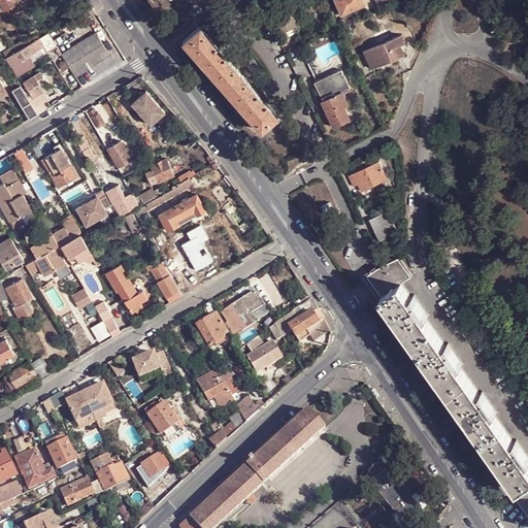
[(1,0),(7,10),(19,5),(18,2),(21,0),(1,0)]
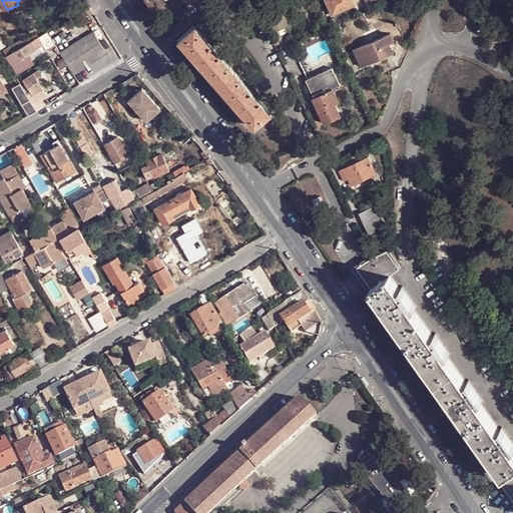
[(328,0),(334,14),(356,4),(354,0),(368,0),(370,2),(375,0),(328,0)]
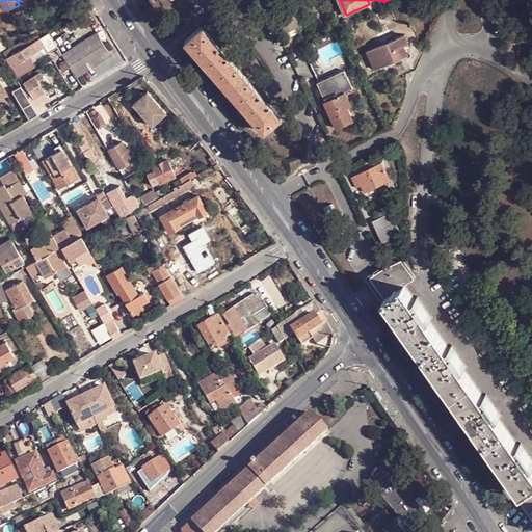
[(288,18),(278,22),(284,34),(293,30),(288,18)]
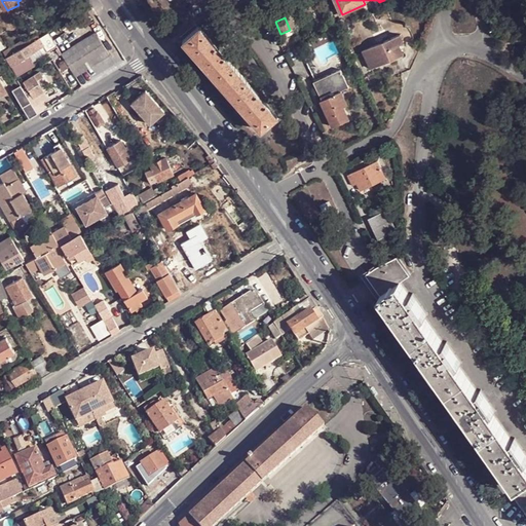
[(262,129),(277,116),(200,26),(184,40),(262,129)]
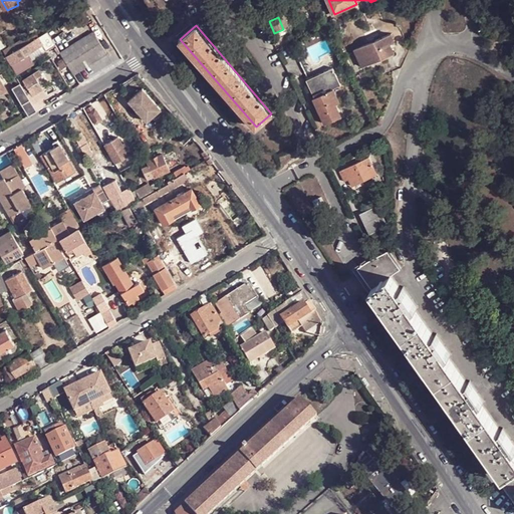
[(283,29),(274,33),(278,41),(287,37),(283,29)]
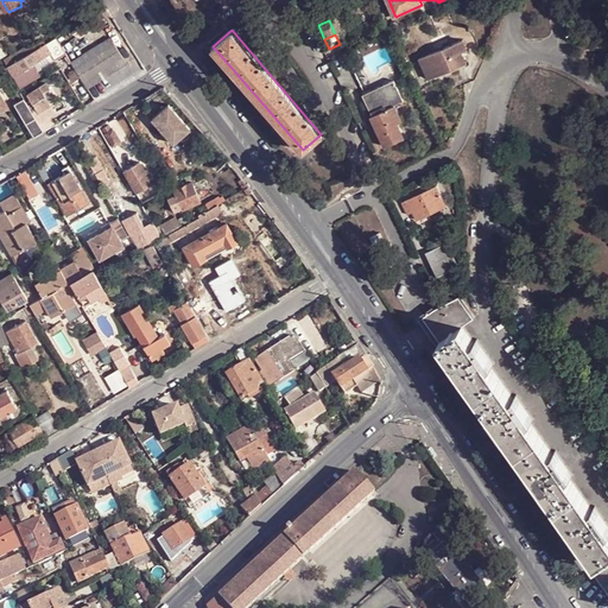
[(422,58),(431,78),(468,61),(463,50),(468,48),(464,38),(422,58)]
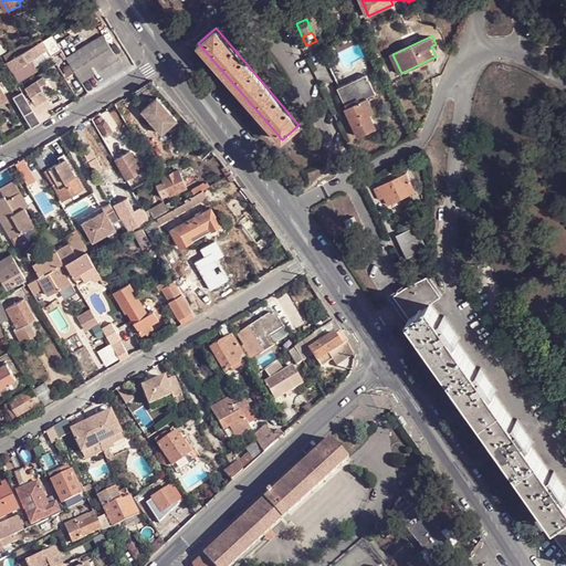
[(28,52),(10,62),(22,83),(24,82),(37,74),(41,71),(39,66),(63,50),(55,37),(28,52)]
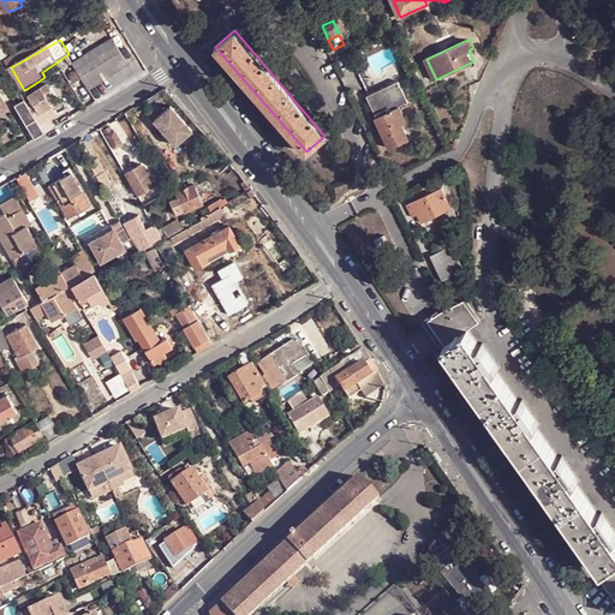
[(131,65),(114,40),(76,65),(91,90),(131,65)]
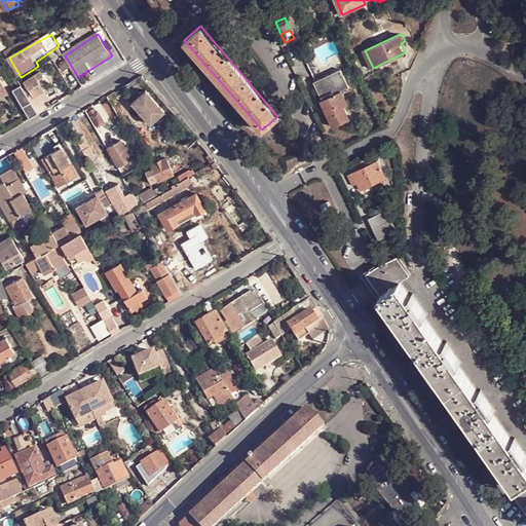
[(26,48),(23,43),(6,52),(9,58),(26,48)]
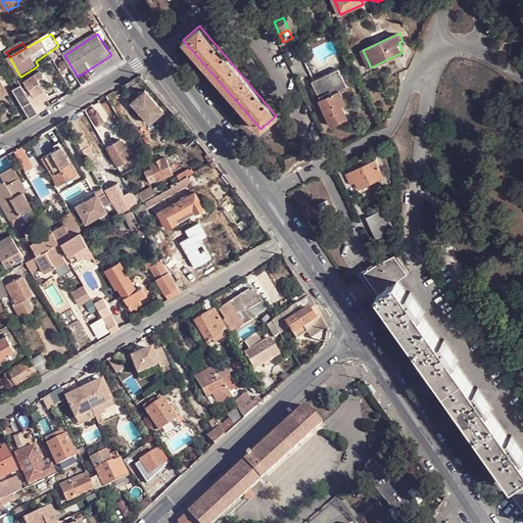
[(340,67),(314,80),(326,107),(324,109),(331,126),(346,117),(339,102),(351,96),(340,67)]
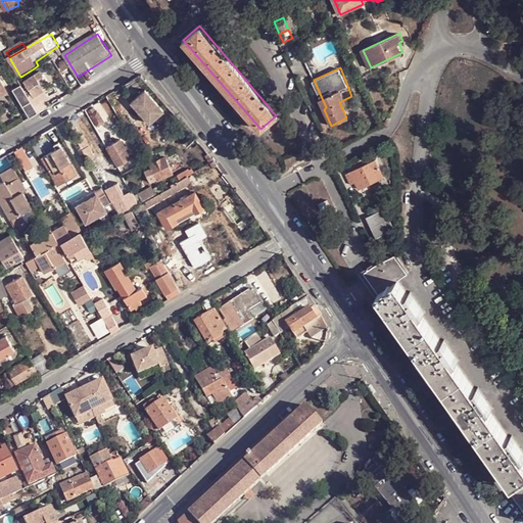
[(34,68),(22,76),(24,78),(35,72),(34,68)]
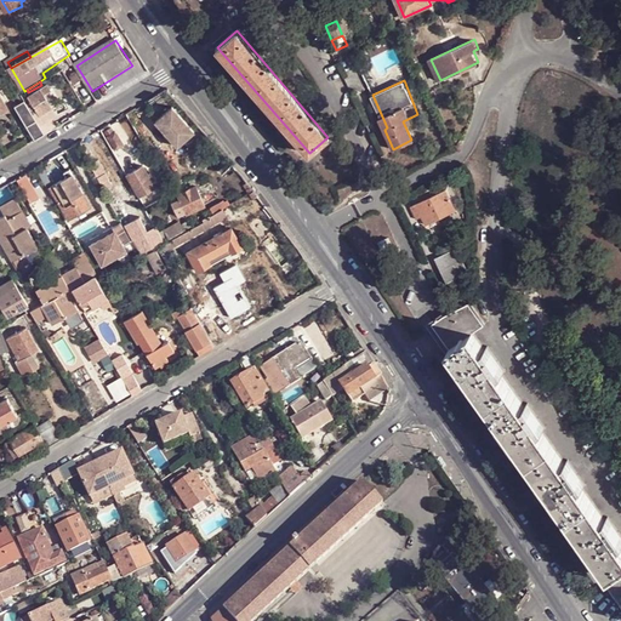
[(44,91),(41,85),(28,92),(32,97),(44,91)]
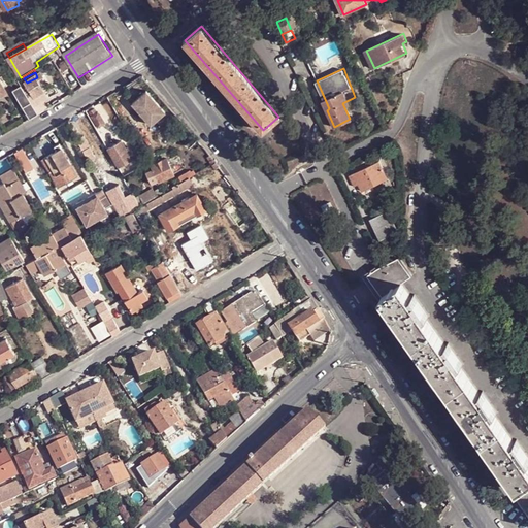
[(27,83),(36,98),(46,93),(47,92),(41,81),(47,78),(44,73),(37,77),(27,83)]
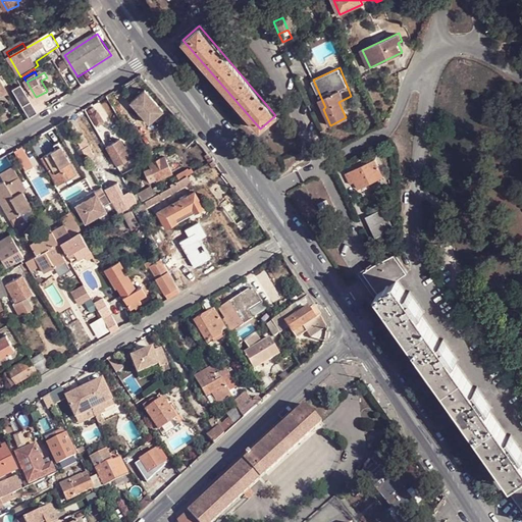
[(41,112),(22,83),(13,88),(31,118),(41,112)]
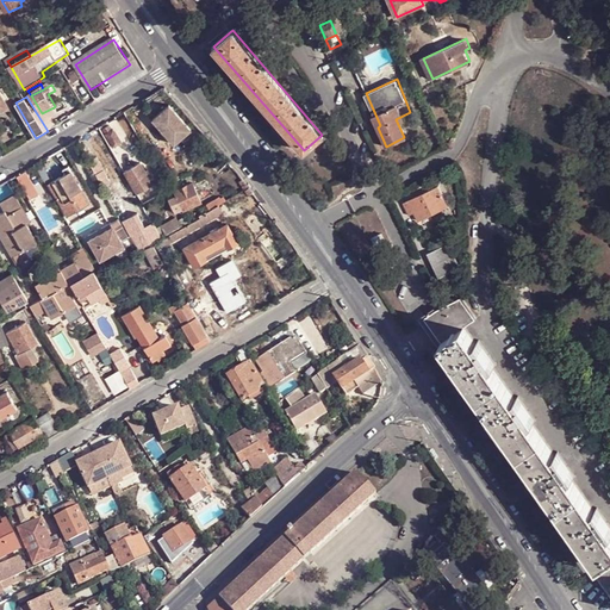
[(56,114),(54,107),(42,113),(45,120),(48,118),(54,116),(56,114)]
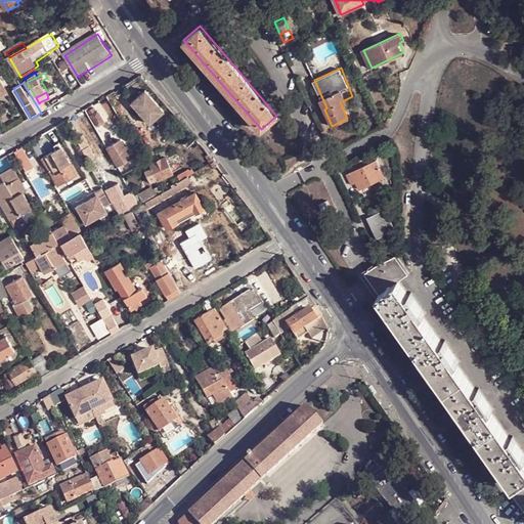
[(166,114),(147,92),(133,104),(153,126),(166,114)]
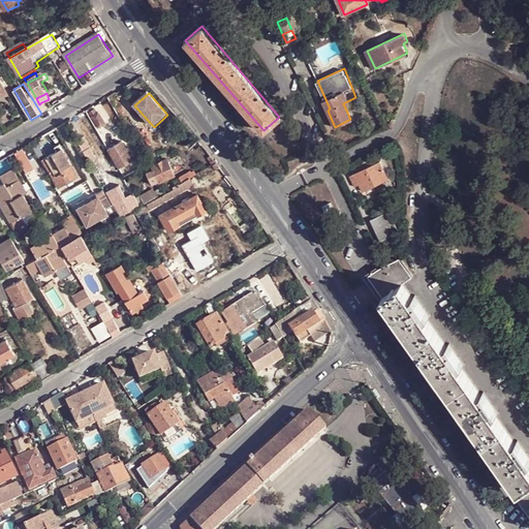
[(47,100),(41,102),(45,112),(51,109),(47,100)]
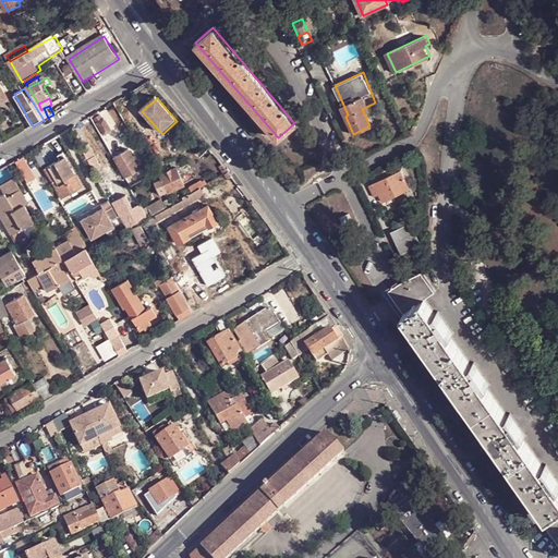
[(112,130),(106,119),(105,120),(99,123),(106,134),(112,130)]
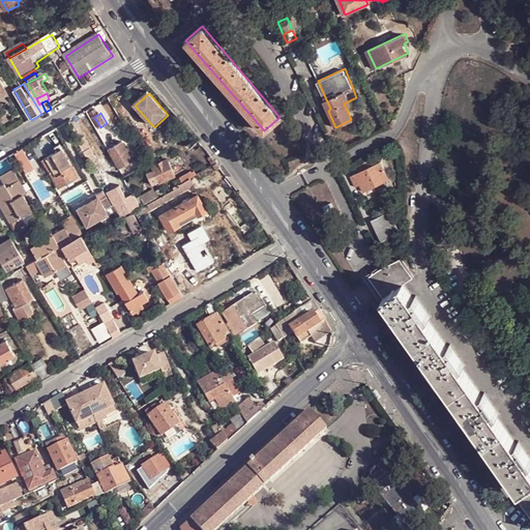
[(86,136),(78,141),(91,164),(99,158),(86,136)]
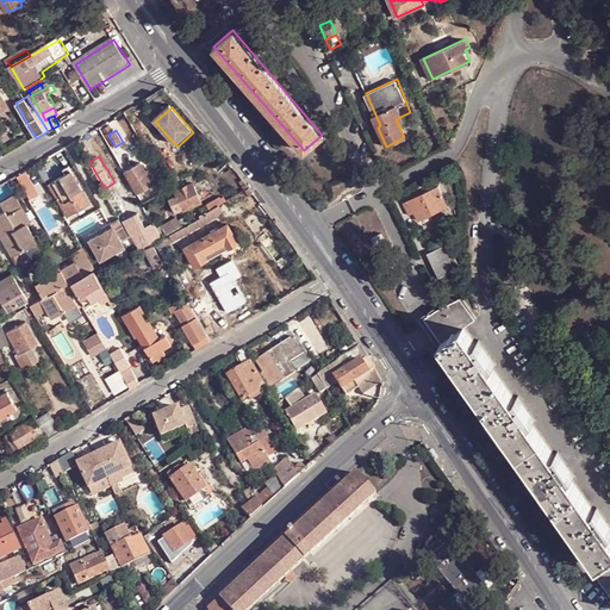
[(143,163),(128,172),(139,194),(155,186),(143,163)]
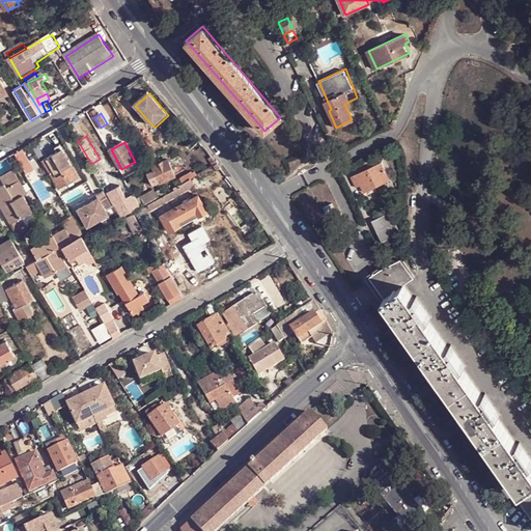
[(39,146),(34,149),(40,160),(46,157),(39,146)]
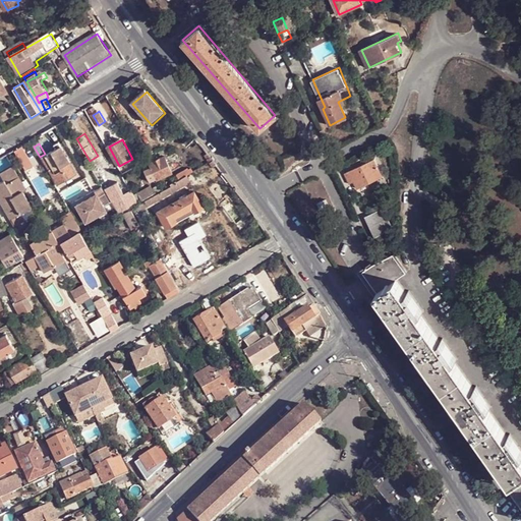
[(49,155),(43,158),(59,185),(77,174),(70,162),(68,163),(57,143),(54,146),(56,150),(49,155)]
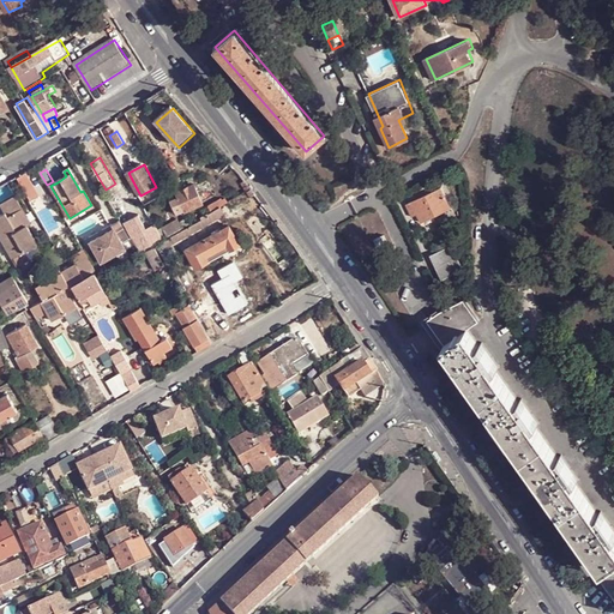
[(64,172),(55,176),(58,181),(66,176),(64,172)]
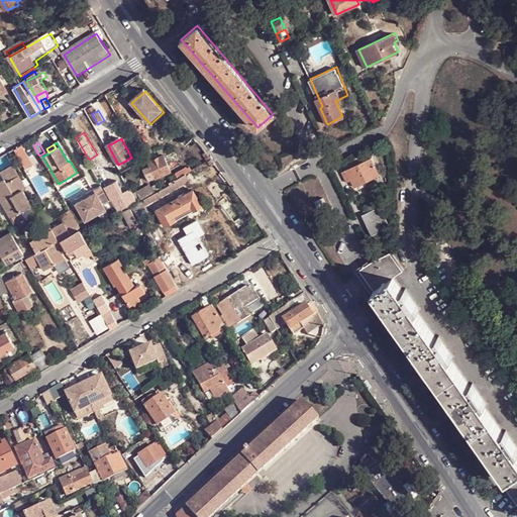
[(35,167),(23,146),(15,150),(27,171),(35,167)]
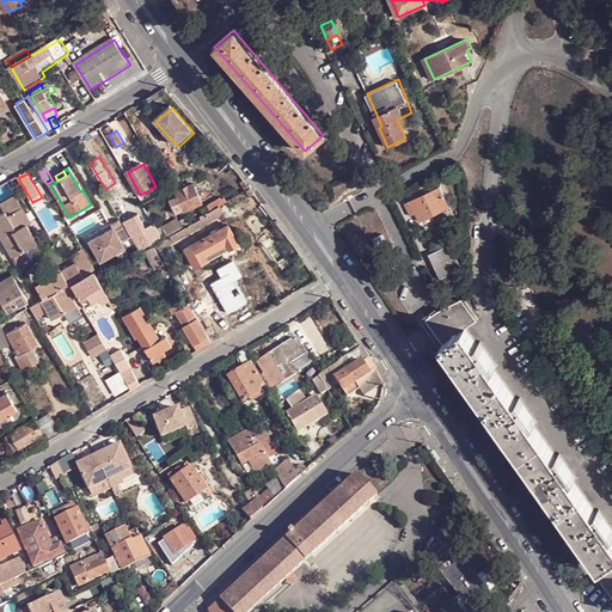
[(204,203),(195,184),(189,188),(188,187),(183,189),(183,190),(177,193),(178,197),(185,210),(187,212),(204,203)]
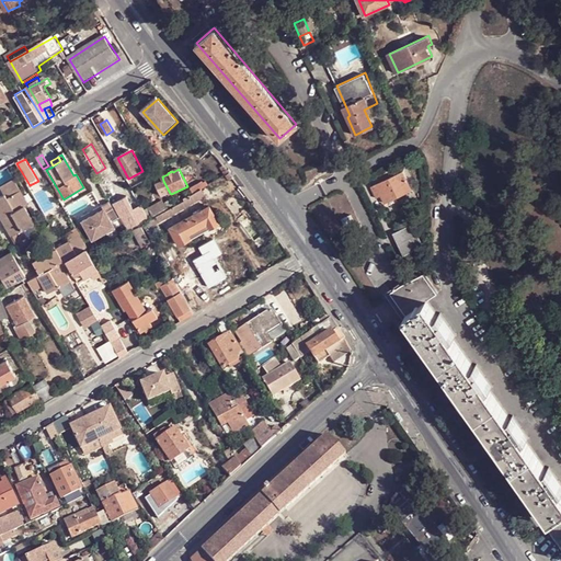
[(404,171),(373,186),(376,194),(380,192),(386,201),(398,195),(399,197),(413,190),(404,171)]
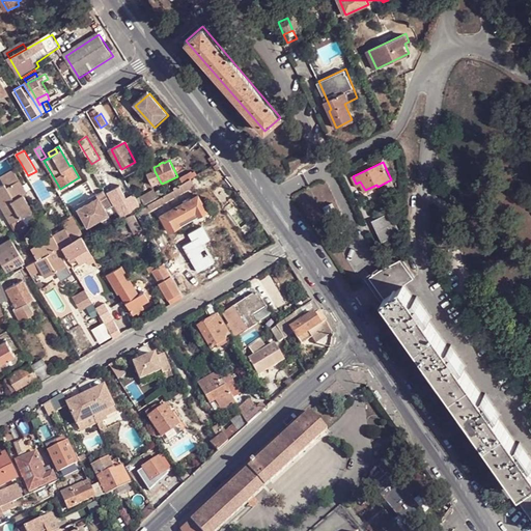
[(219,164),(211,169),(218,177),(225,173),(219,164)]
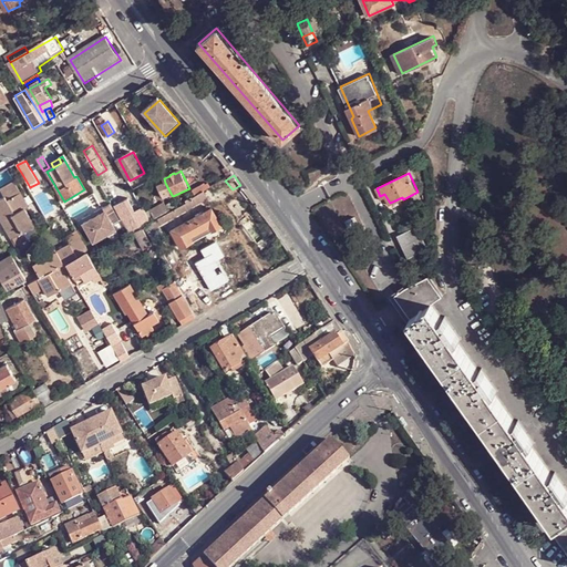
[(6,197),(0,200),(0,218),(13,239),(37,225),(27,208),(18,196),(21,193),(14,182),(1,189),(6,197)]
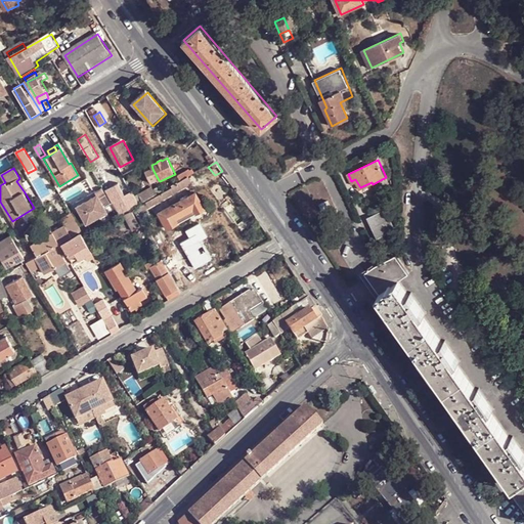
[(151,183),(159,180),(153,169),(146,172),(151,183)]
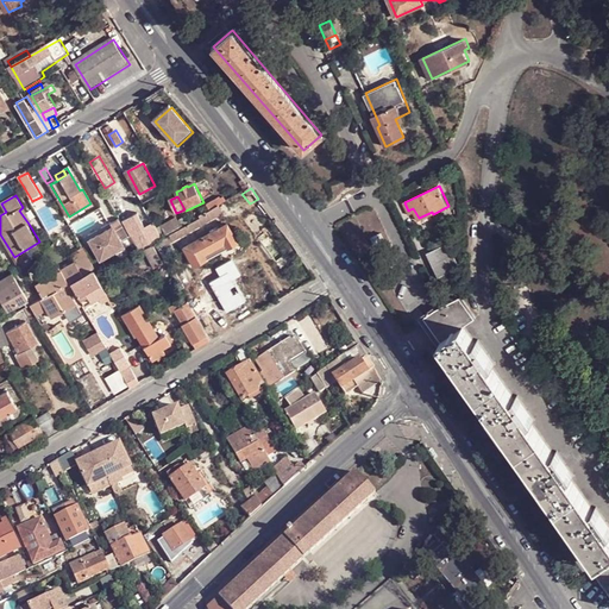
[(189,223),(209,212),(212,209),(209,205),(199,209),(200,211),(186,219),(189,223)]
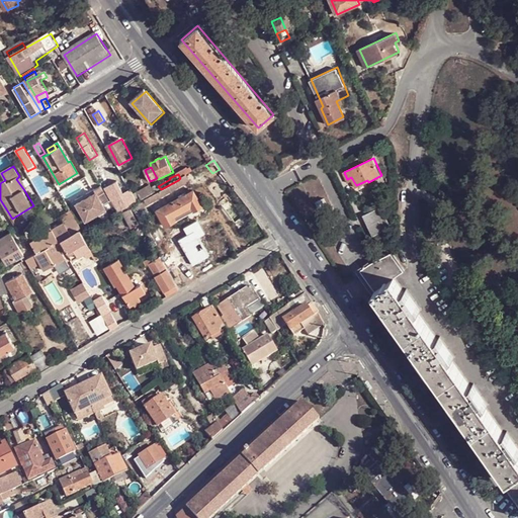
[(181,187),(191,181),(187,174),(180,178),(178,180),(178,182),(181,187)]
